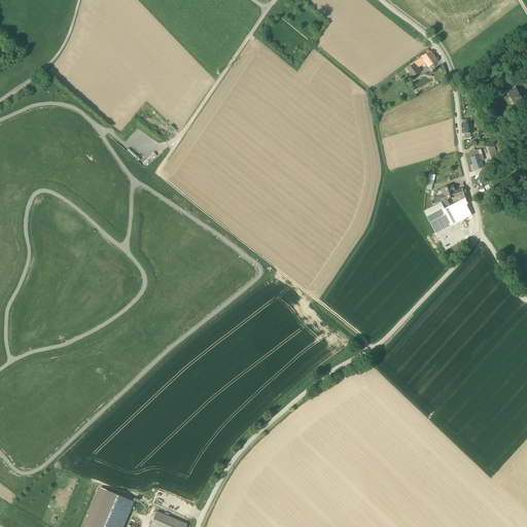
[(425,63),(429,67),(436,61),(430,53),(422,58),(425,63)]
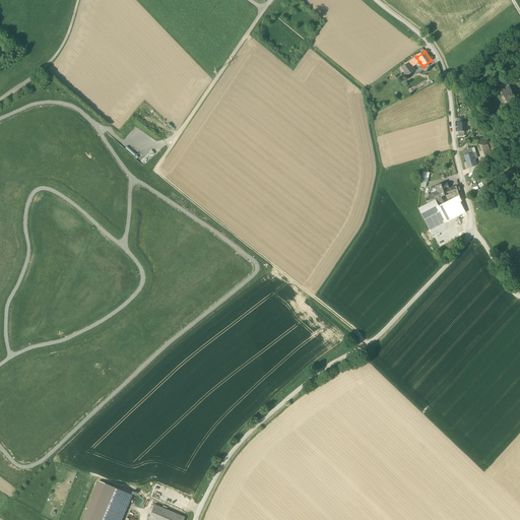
[(416,57),(409,62),(412,65),(412,66),(415,63),(416,64),(419,62),(416,57)]
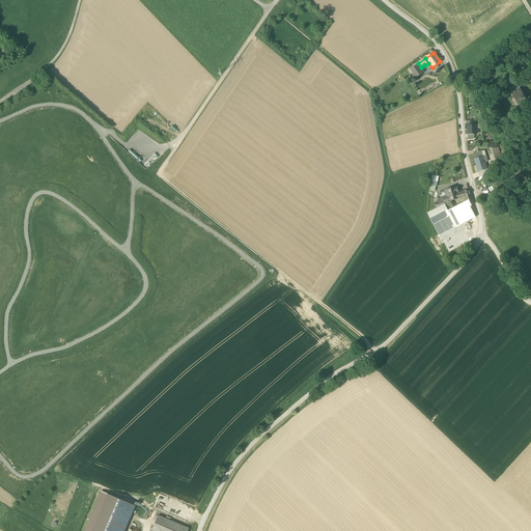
[(419,68),(418,66),(416,64),(411,68),(417,78),(422,74),(419,68)]
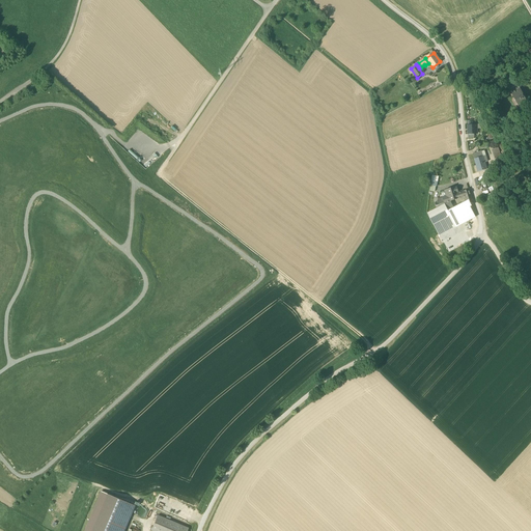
[(509,88),(512,93),(520,89),(522,89),(519,83),(509,88)]
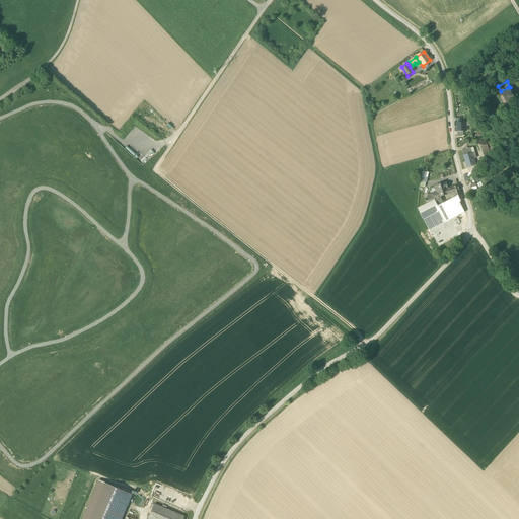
[(501,91),(508,104),(515,100),(508,87),(501,91)]
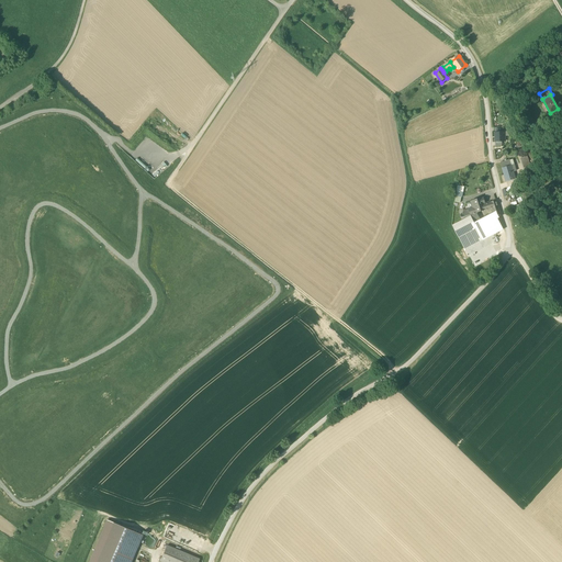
[(495,132),(495,143),(502,142),(505,142),(504,136),(504,132),(495,132)]
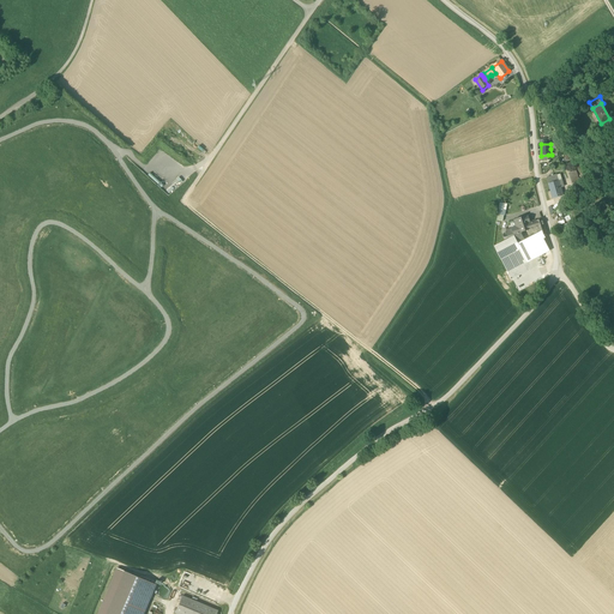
[(569,174),(572,181),(579,179),(576,170),(569,174)]
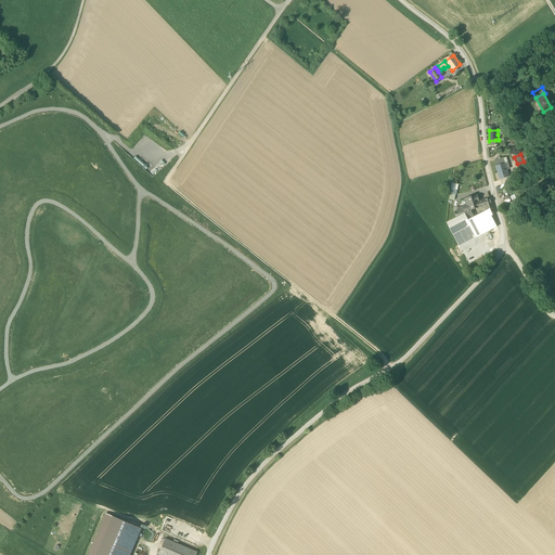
[(505,164),(495,166),(500,180),(508,177),(507,170),(505,164)]
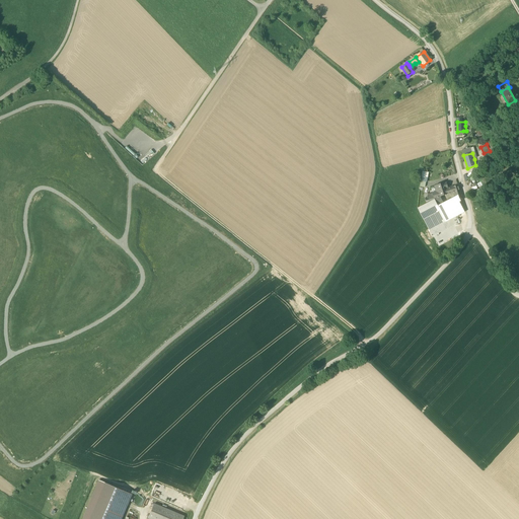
[(161,166),(170,173),(174,169),(165,161),(161,166)]
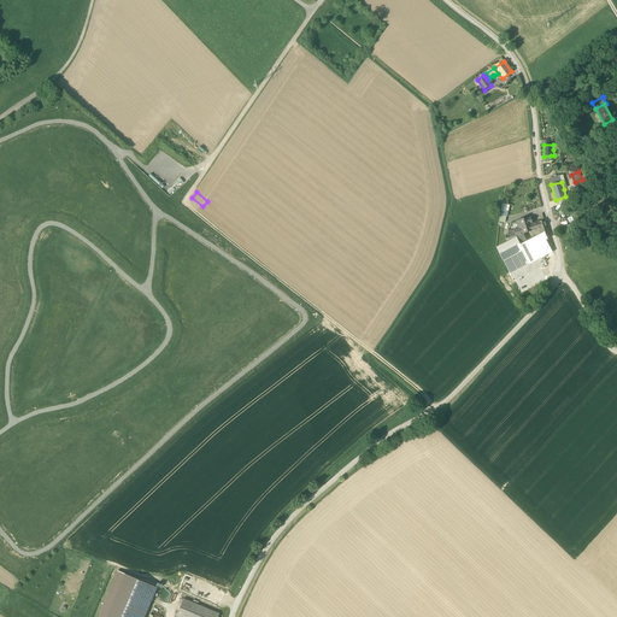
[(518,228),(521,235),(523,234),(541,228),(539,222),(533,224),(530,217),(522,221),(521,219),(517,221),(517,222),(518,228)]
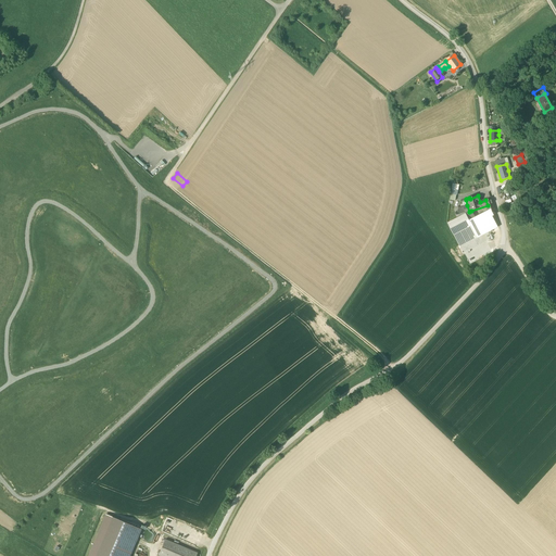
[(495,214),(494,209),(489,211),(476,218),(469,220),(471,226),(478,238),(497,227),(492,215),(495,214)]
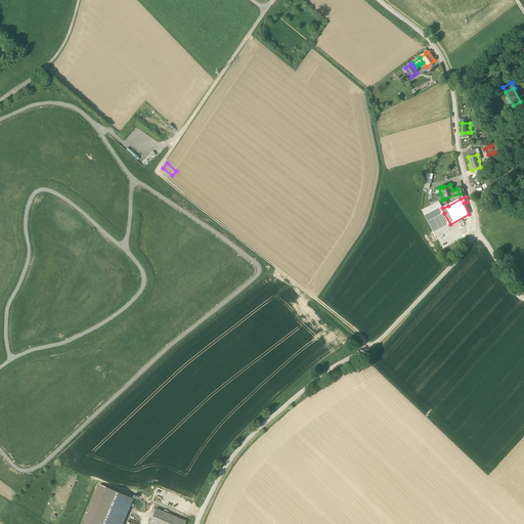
[(448,206),(444,199),(442,200),(438,202),(439,202),(442,208),(448,206)]
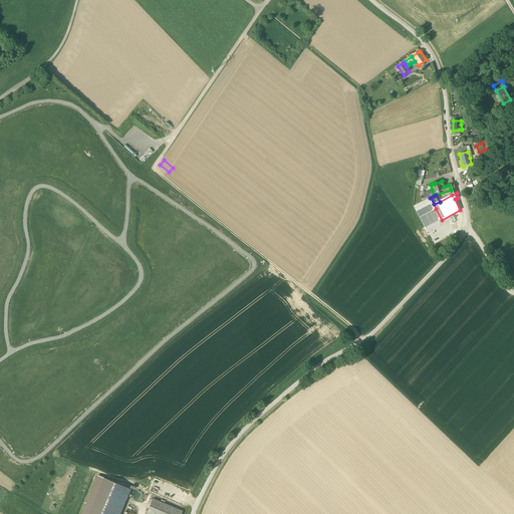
[(414,206),(420,217),(436,209),(434,204),(431,198),(430,198),(426,200),(414,206)]
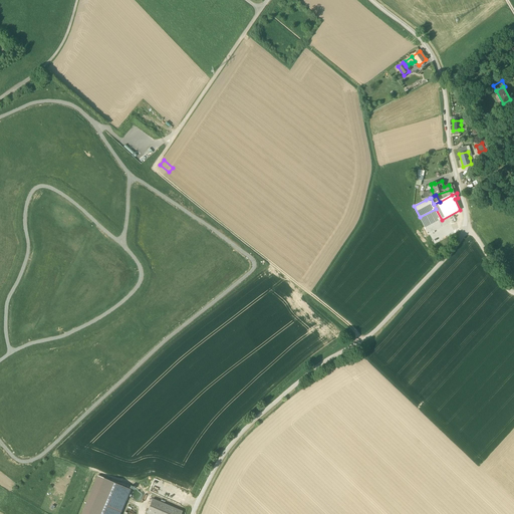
[(442,220),(436,209),(420,217),(425,228),(442,220)]
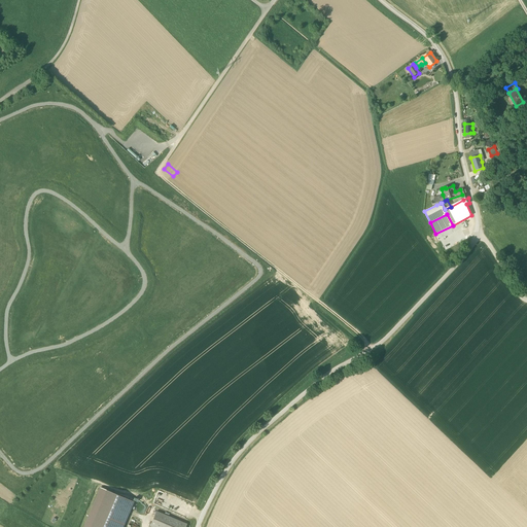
[(123,526),(134,502),(100,488),(83,526),(123,526)]
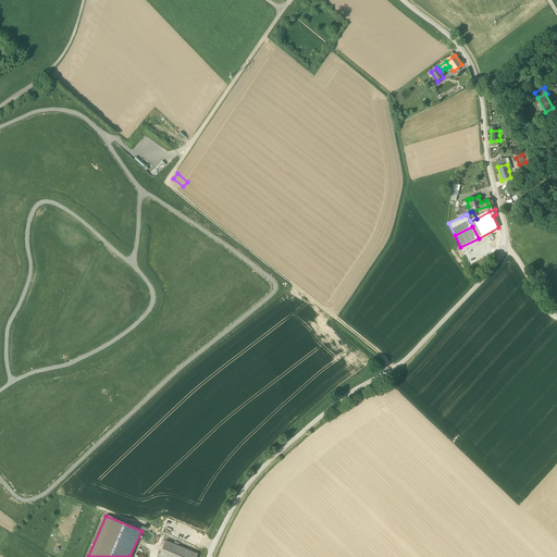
[(159,556),(196,556),(198,555),(165,541),(159,556)]
